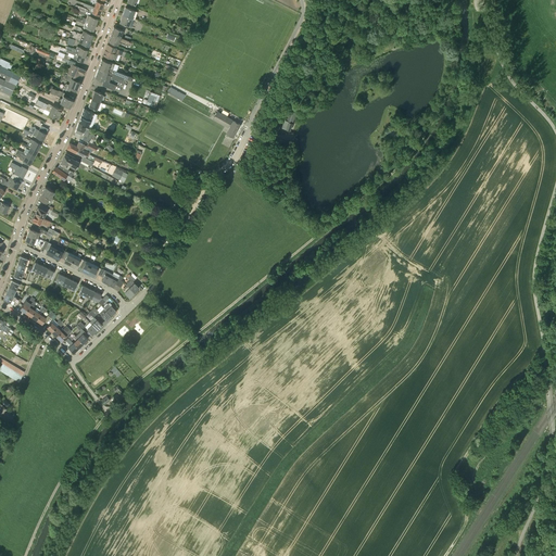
[(85,3),(84,5),(90,9),(89,11),(89,12),(99,15),(101,10),(95,7),(91,5),(85,3)]
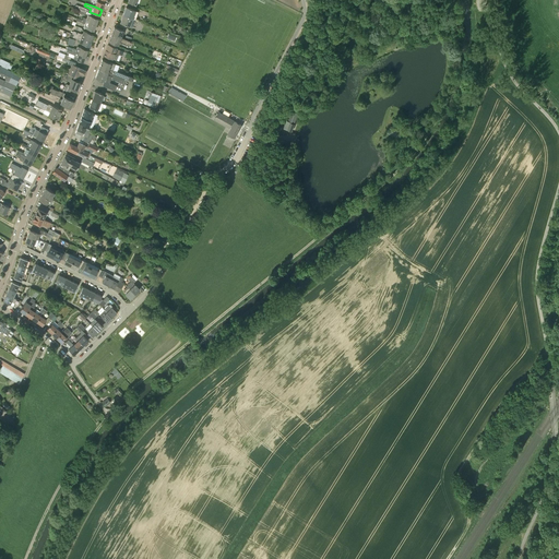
[(123,15),(132,19),(135,11),(126,8),(123,15)]
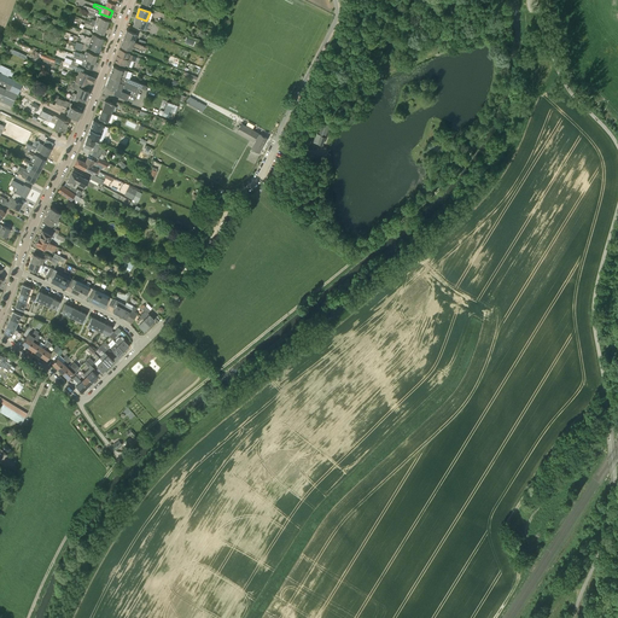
[(91,22),(106,28),(109,22),(100,18),(98,17),(97,21),(92,19),(91,22)]
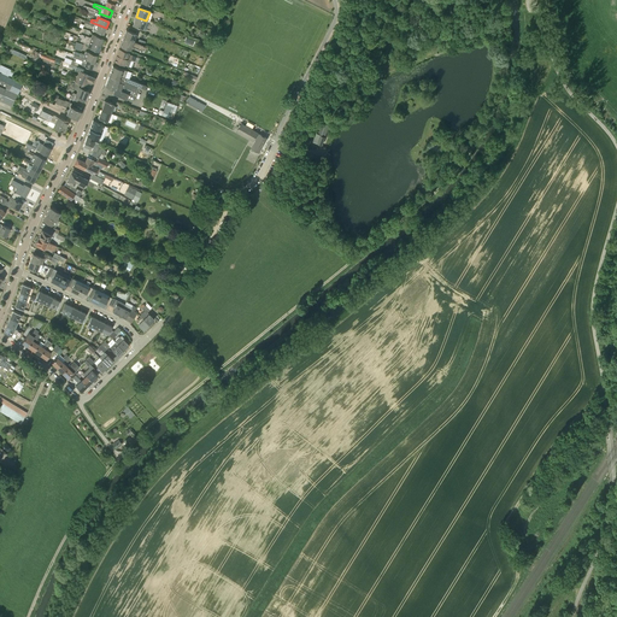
[(144,29),(146,21),(136,17),(133,25),(144,29)]
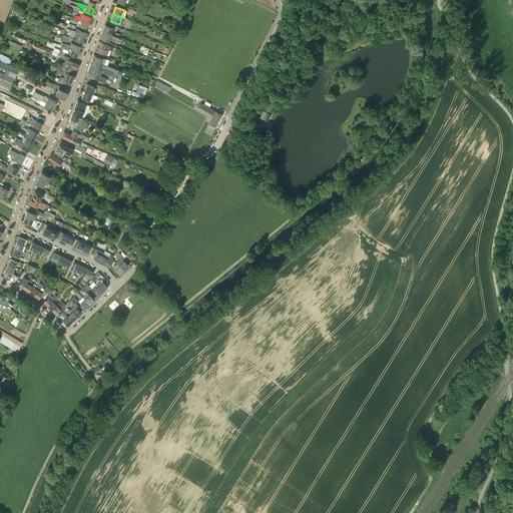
[(88,23),(75,18),(71,16),(70,19),(74,21),(78,22),(77,25),(86,28),(88,23)]
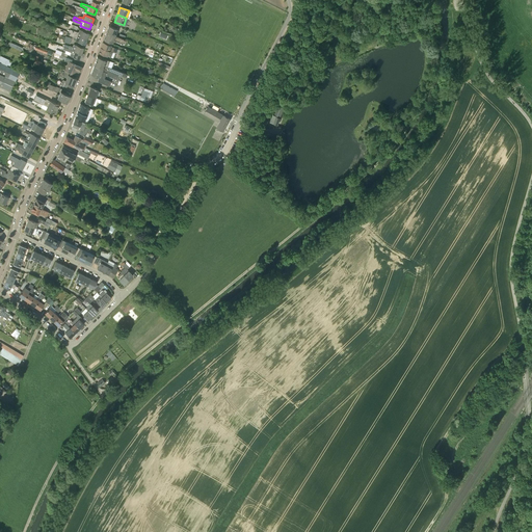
[(108,25),(106,32),(115,35),(117,28),(118,25),(111,23),(110,26),(108,25)]
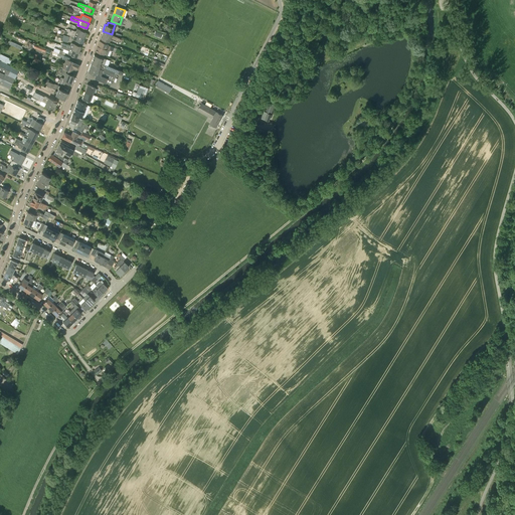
[(67,31),(84,37),(86,32),(79,29),(79,30),(76,29),(76,31),(75,30),(75,31),(67,28),(66,31),(67,31)]
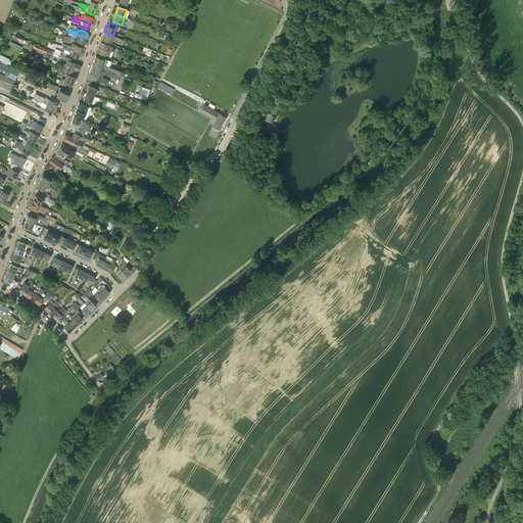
[(58,32),(57,36),(63,38),(63,39),(69,41),(70,37),(64,36),(64,37),(60,35),(61,33),(58,32)]
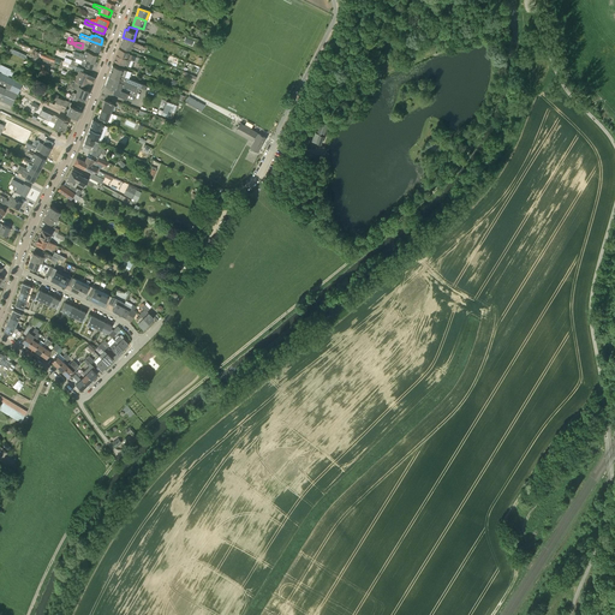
[(81,37),(79,41),(88,45),(87,47),(97,52),(101,45),(81,37)]
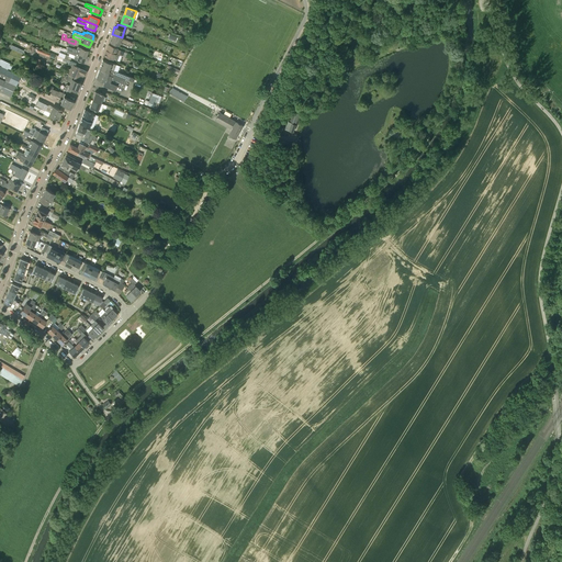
[(130,45),(131,41),(125,38),(122,37),(112,34),(109,42),(119,45),(120,42),(130,45)]
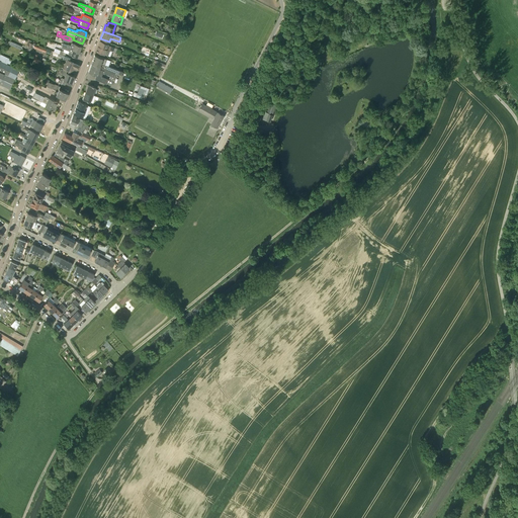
[(98,46),(97,46),(109,51),(112,51),(112,52),(114,48),(107,45),(108,44),(100,40),(99,40),(98,46)]
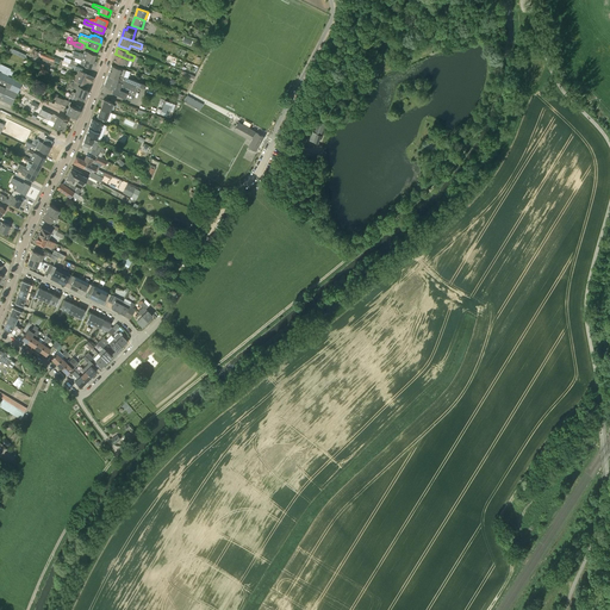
[(73,54),(93,61),(95,55),(88,53),(87,53),(85,51),(83,55),(74,51),(73,54)]
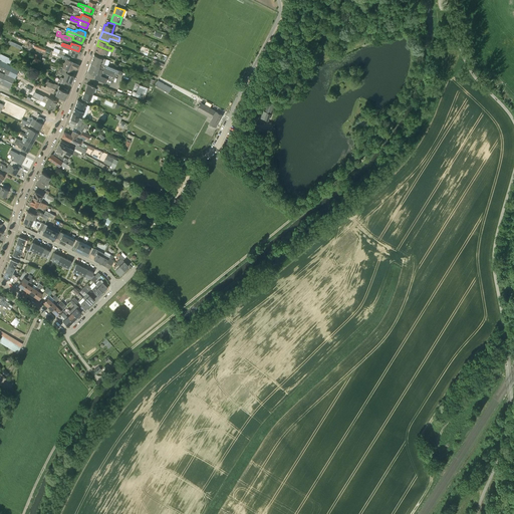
[(61,45),(60,48),(63,49),(62,51),(64,52),(65,52),(67,53),(76,57),(78,51),(61,45)]
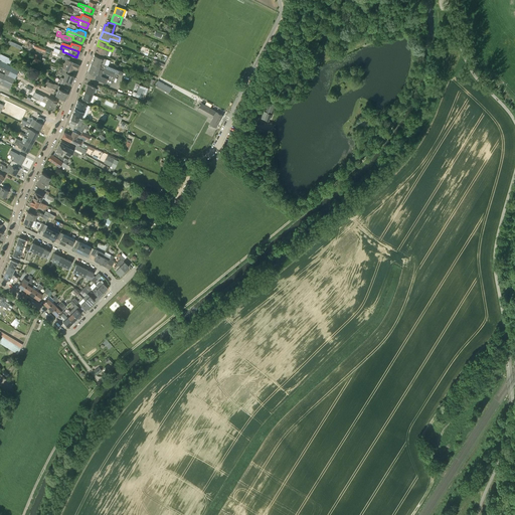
[(97,45),(95,50),(96,50),(107,55),(109,50),(97,45)]
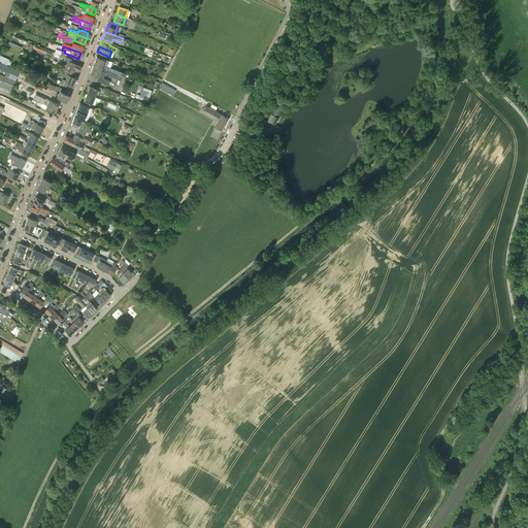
[(96,56),(93,64),(118,73),(125,76),(128,77),(129,75),(126,74),(126,73),(110,67),(112,62),(108,60),(96,56)]
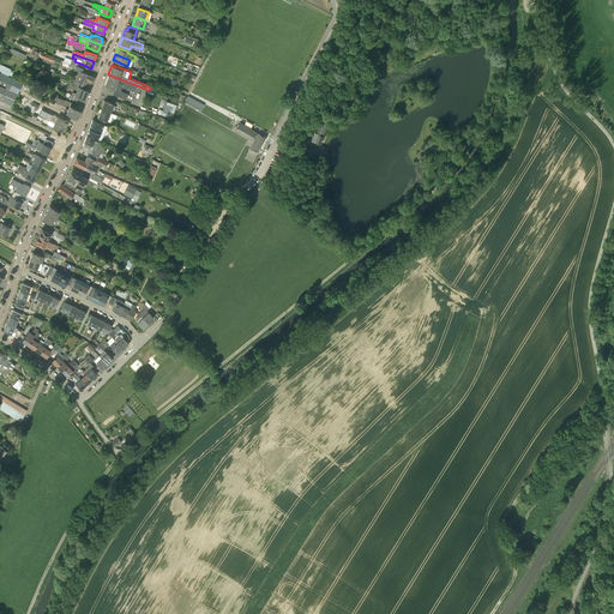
[(92,82),(95,78),(79,71),(74,82),(88,88),(91,82),(92,82)]
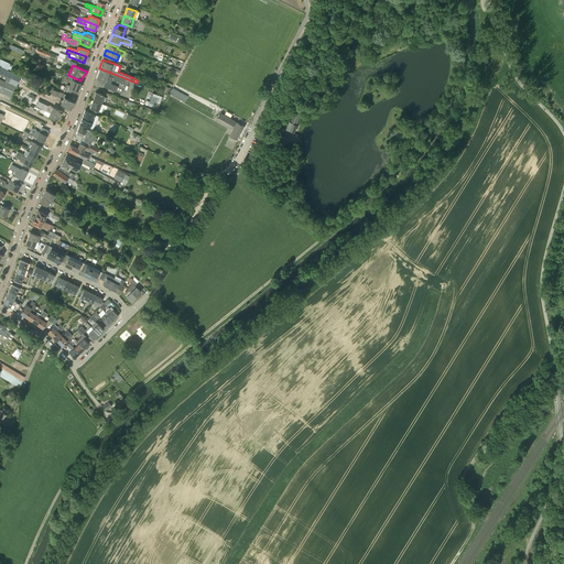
[(0,91),(9,96),(11,97),(12,95),(17,86),(21,76),(13,73),(10,71),(0,66),(0,91)]
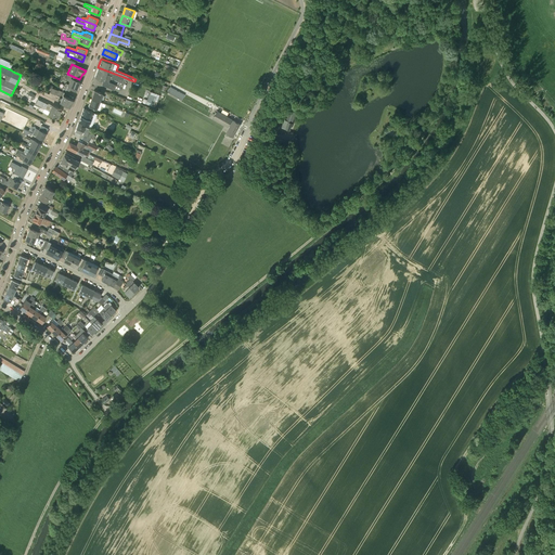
[(95,74),(94,77),(103,80),(102,85),(114,90),(115,85),(116,85),(117,80),(121,82),(124,77),(98,67),(95,74)]
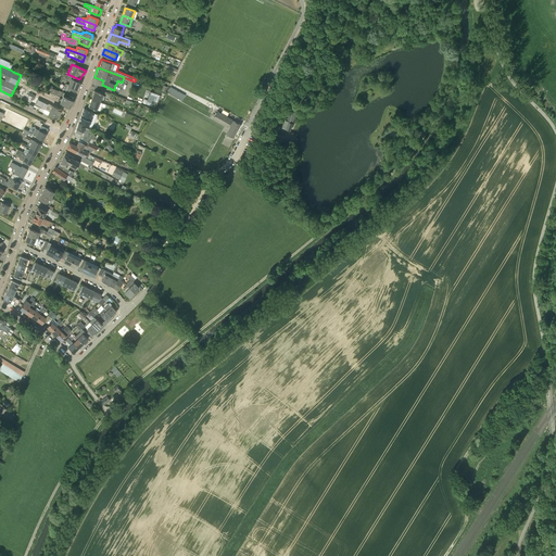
[(64,74),(63,77),(70,80),(68,85),(66,84),(63,89),(70,91),(71,87),(77,89),(80,81),(71,77),(64,74)]
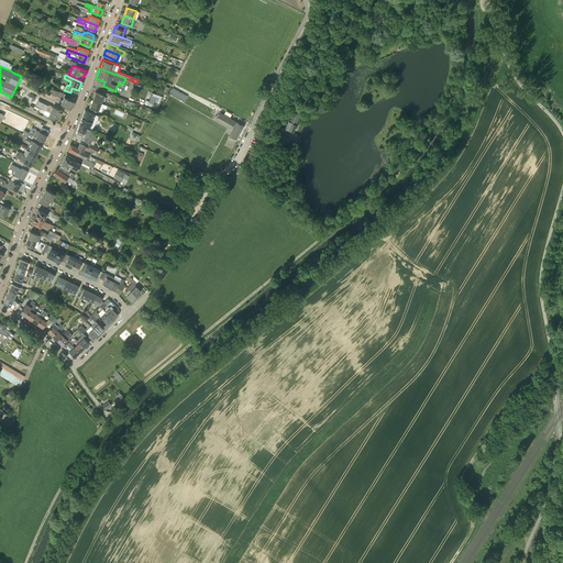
[(45,94),(44,96),(61,103),(61,105),(70,109),(74,101),(64,97),(65,95),(59,91),(53,89),(52,90),(48,88),(47,90),(52,91),(51,94),(50,96),(45,94)]
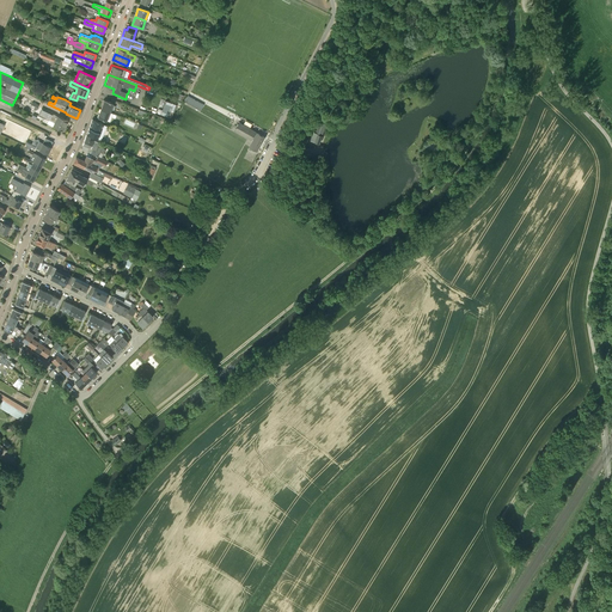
[(201,111),(203,105),(188,96),(184,102),(201,111)]
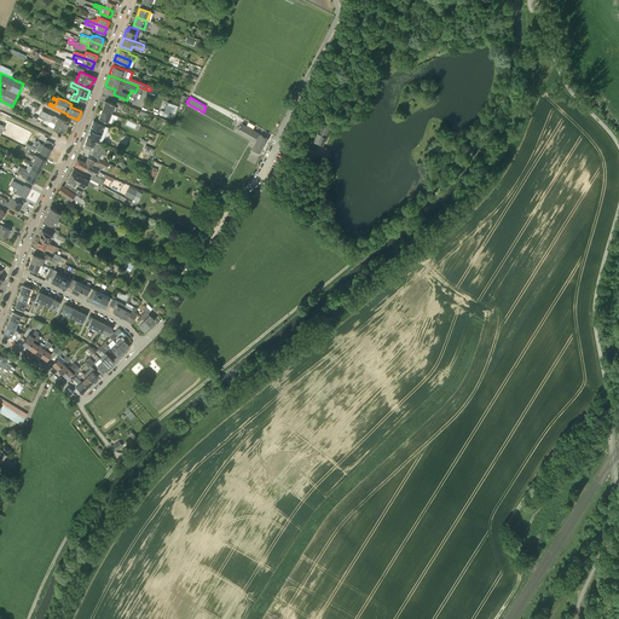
[(102,110),(115,114),(117,108),(117,105),(114,104),(104,100),(104,102),(105,102),(102,110)]
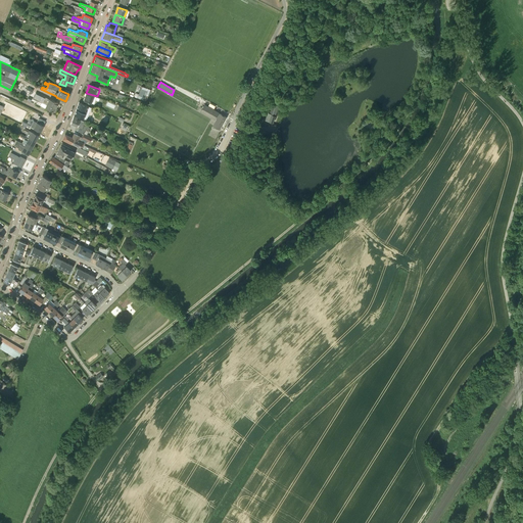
[(137,98),(146,101),(150,90),(141,87),(137,98)]
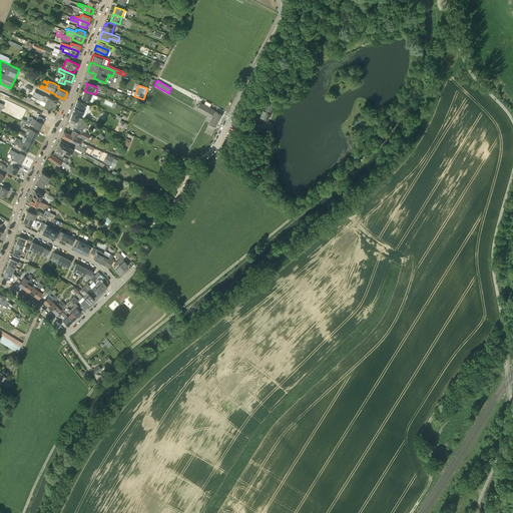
[(81,97),(81,98),(89,100),(90,99),(92,100),(95,94),(84,91),(82,98),(81,97)]
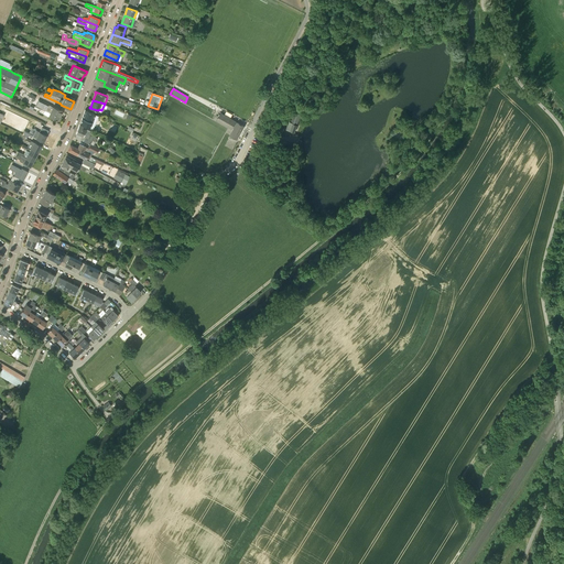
[(53,108),(51,107),(52,106),(43,102),(41,109),(40,109),(44,111),(43,114),(49,117),(49,116),(57,120),(62,112),(53,108)]
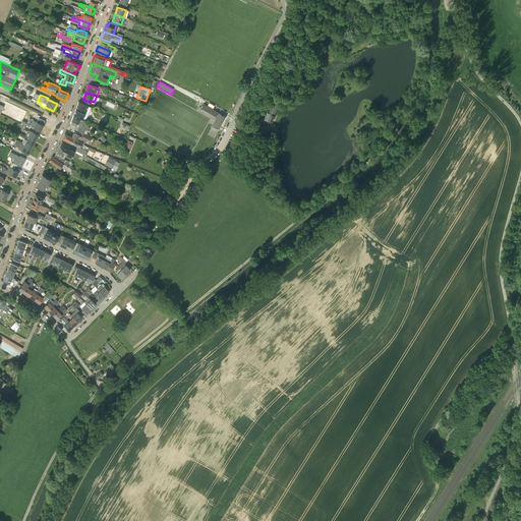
[(78,101),(73,113),(82,118),(89,106),(78,101)]
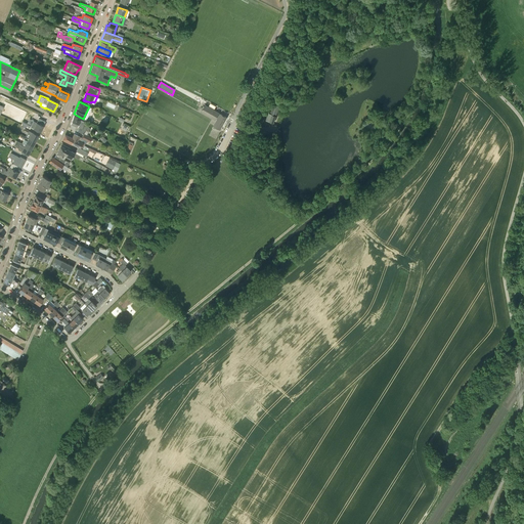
[(205,105),(202,112),(216,120),(220,113),(206,104),(205,105)]
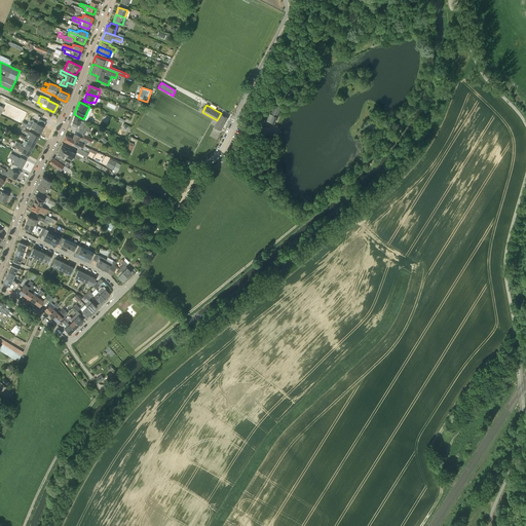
[(221,129),(228,117),(222,114),(215,126),(217,127),(221,129)]
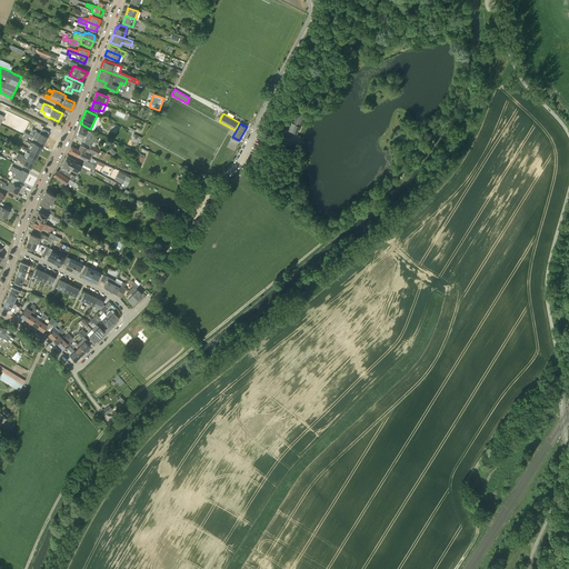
[(297,133),(300,126),(293,123),(292,123),(289,131),(297,133)]
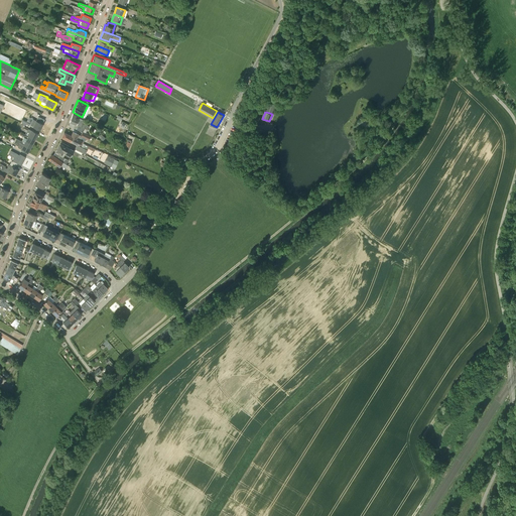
[(73,113),(70,122),(71,122),(77,125),(76,129),(83,132),(86,133),(91,136),(91,135),(87,132),(89,126),(86,125),(83,123),(84,120),(83,119),(79,118),(80,117),(77,115),(75,114),(73,113)]
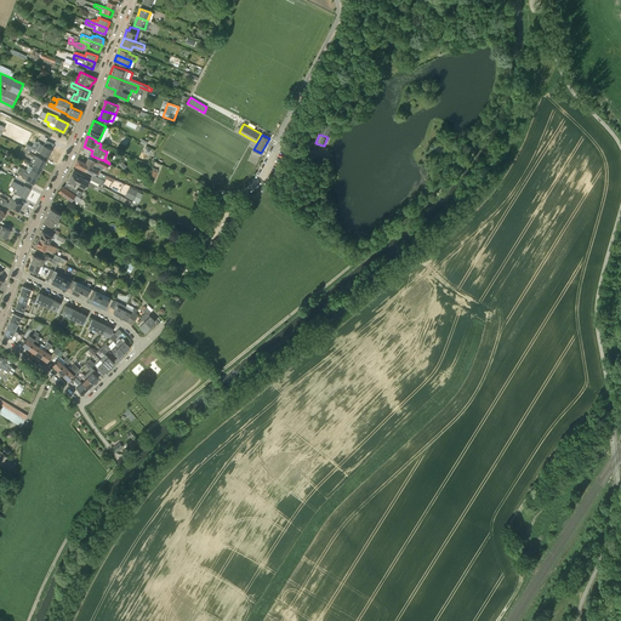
[(38,149),(27,143),(24,148),(35,153),(36,151),(49,157),(51,149),(43,146),(40,144),(38,149)]
